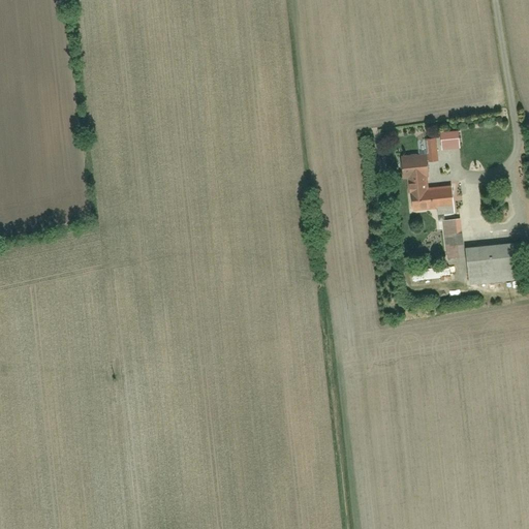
[(429,162),(439,161),(437,138),(428,139),(429,162)]
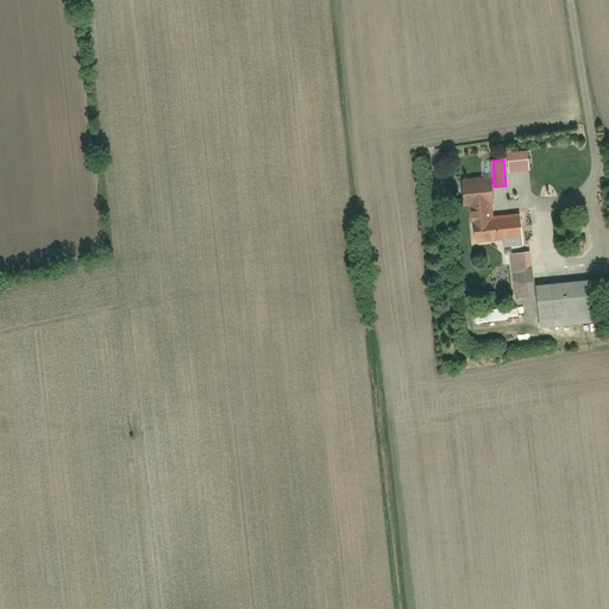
[(476,243),(502,240),(503,248),(523,246),(521,215),(493,218),(493,205),(494,205),(493,182),(462,183),(463,207),(469,207),(470,224),(473,224),(476,243)]
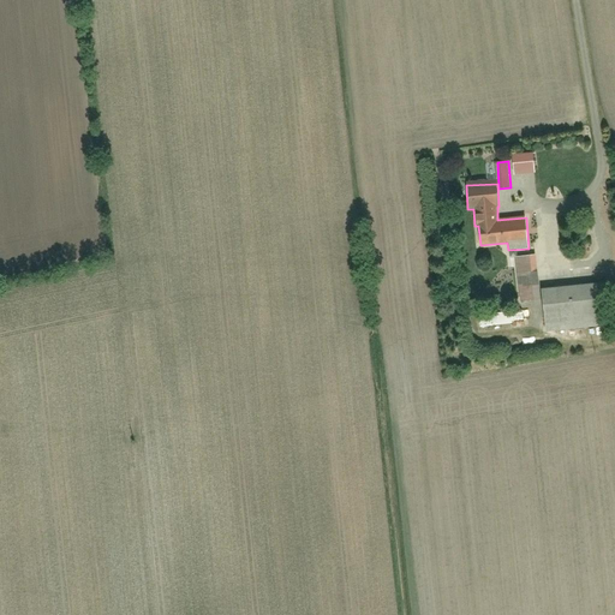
[(513,256),(518,302),(541,299),(537,255),(513,256)]
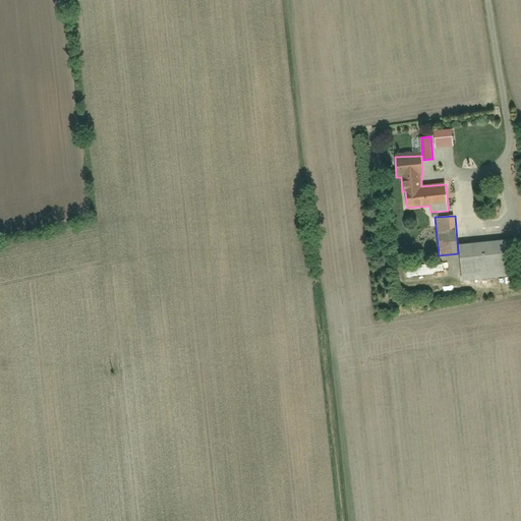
[(460,243),(463,280),(517,275),(514,238),(460,243)]
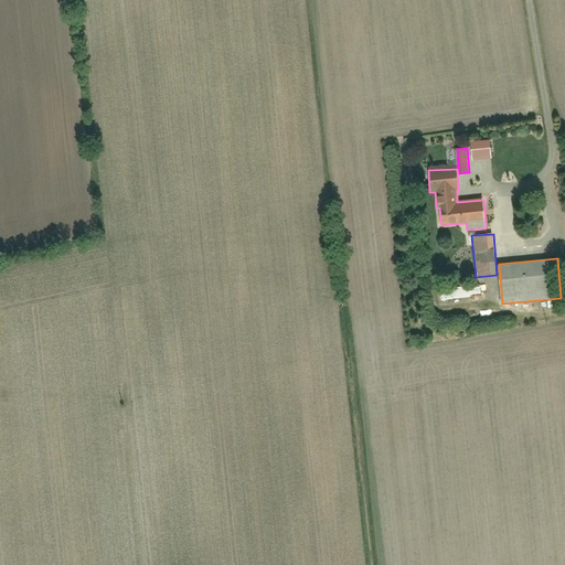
[(440,287),(441,300),(470,298),(469,285),(440,287)]
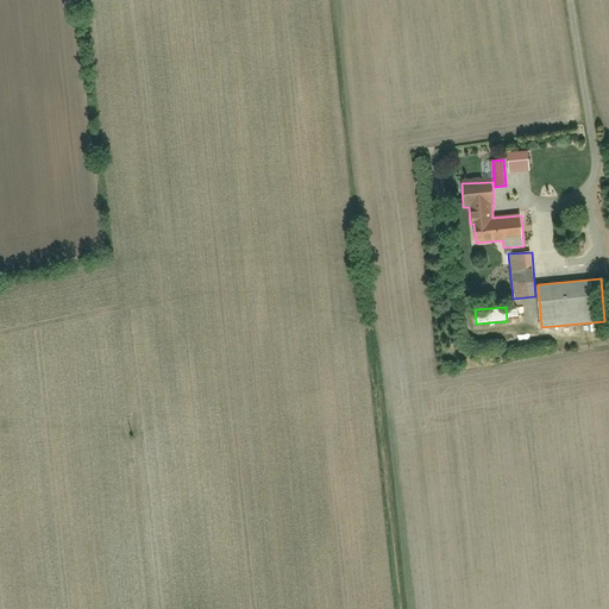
All buildings are outlined.
